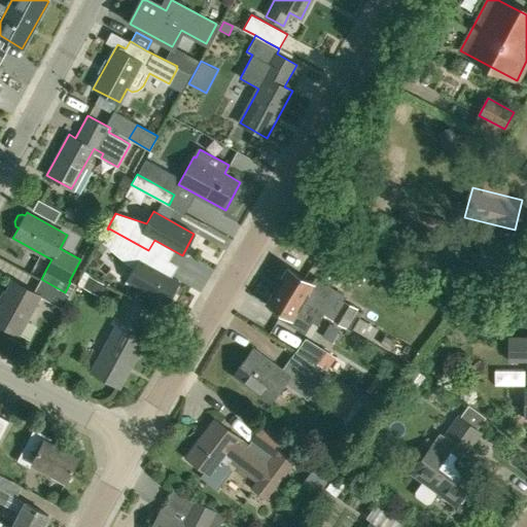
[(167,304),(179,281),(150,266),(157,254),(148,250),(109,229),(108,230),(101,242),(133,268),(126,281),(167,304)]
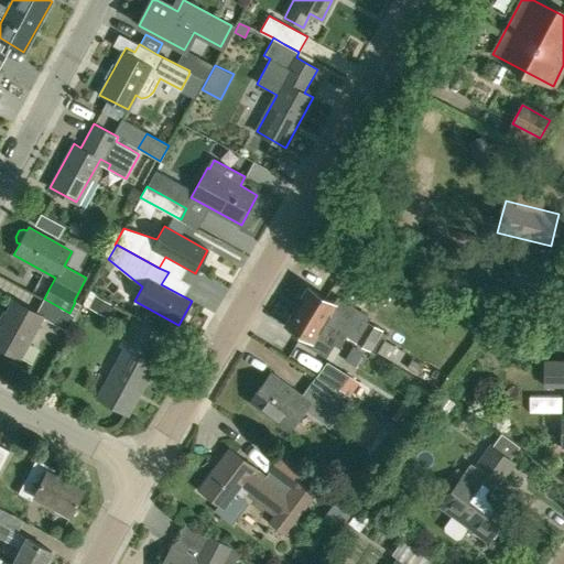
[(307,286),(295,306),(346,336),(346,335),(353,339),(351,340),(370,351),(382,331),(368,322),(371,318),(337,297),(334,303),(307,286)]
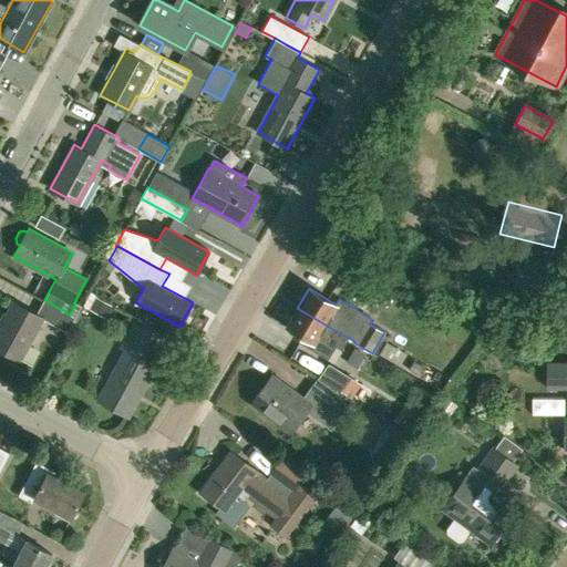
[(113,306),(95,296),(89,309),(106,318),(113,306)]
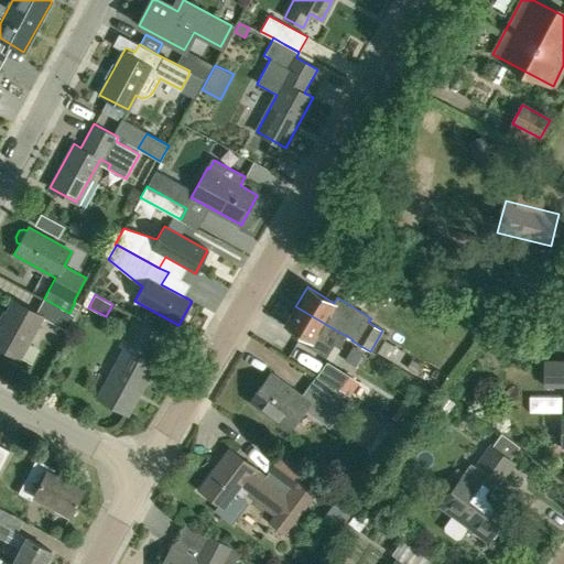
[(69,313),(44,299),(36,313),(14,301),(0,325),(0,346),(20,358),(42,317),(66,331),(74,315),(69,313)]
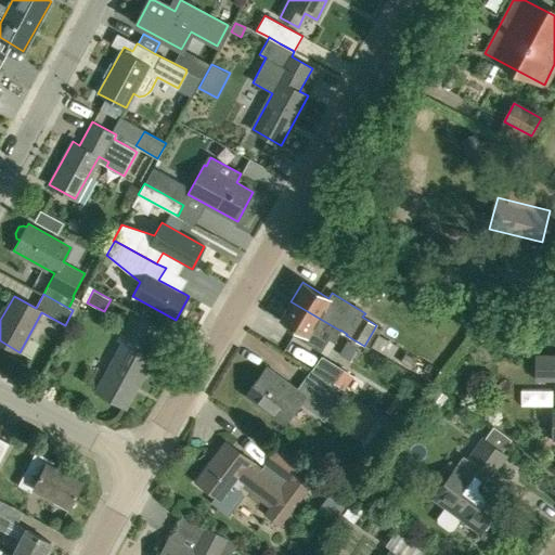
[(291,301),(279,320),(296,331),(294,335),(320,352),(328,339),(333,343),(340,331),(291,301)]
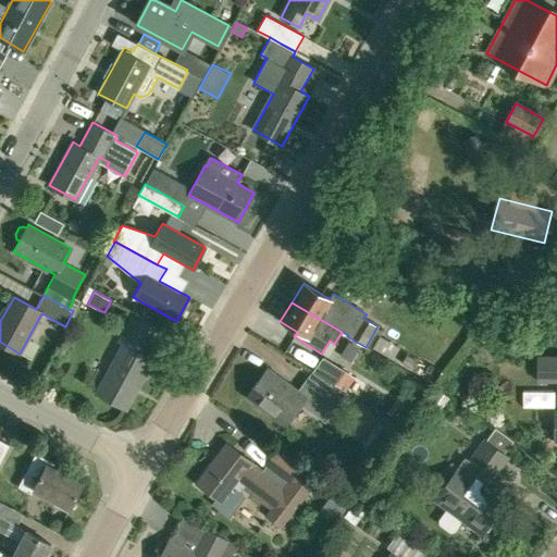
[(130,319),(118,342),(122,344),(96,393),(125,409),(151,360),(143,356),(156,333),(130,319)]
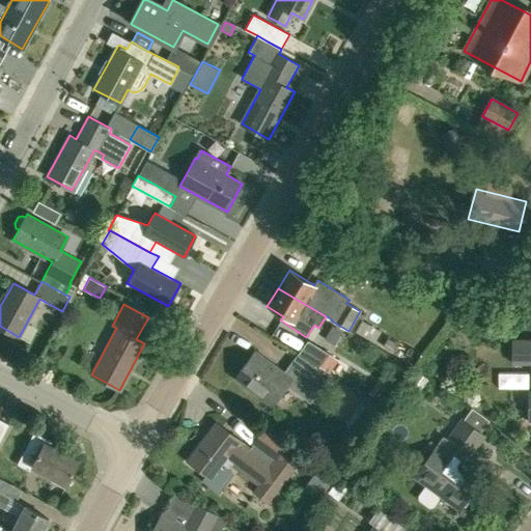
[(307,340),(298,354),(318,366),(329,354),(307,340)]
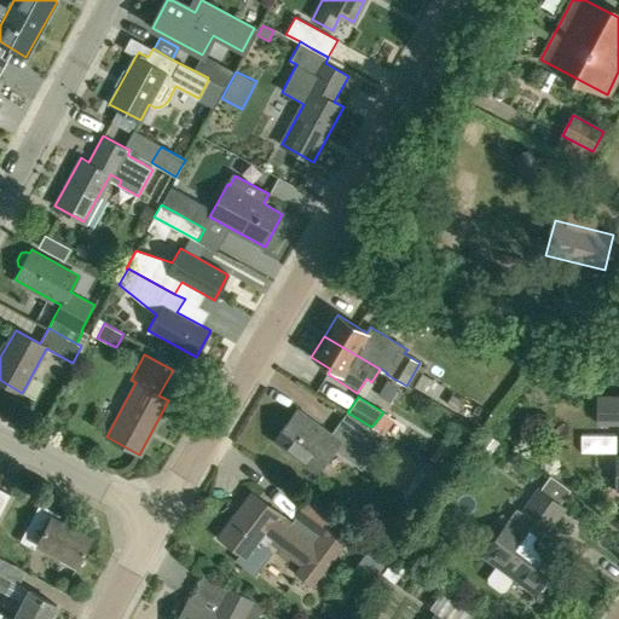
[(618,397),(599,397),(599,424),(618,424),(618,456),(618,492),(618,397)]
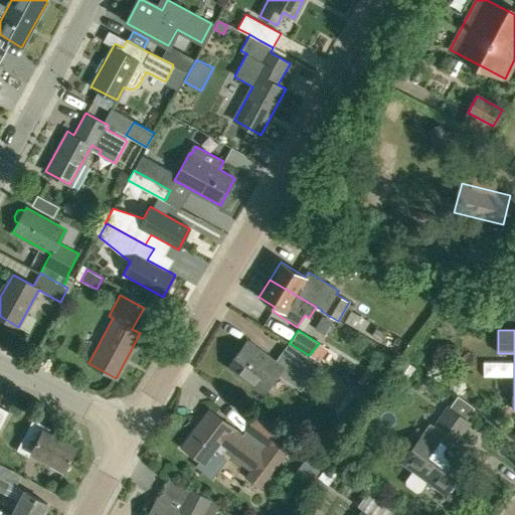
[(247,340),(227,366),(263,393),(278,373),(301,390),(322,363),(319,361),(309,355),(289,343),(275,361),(247,340)]
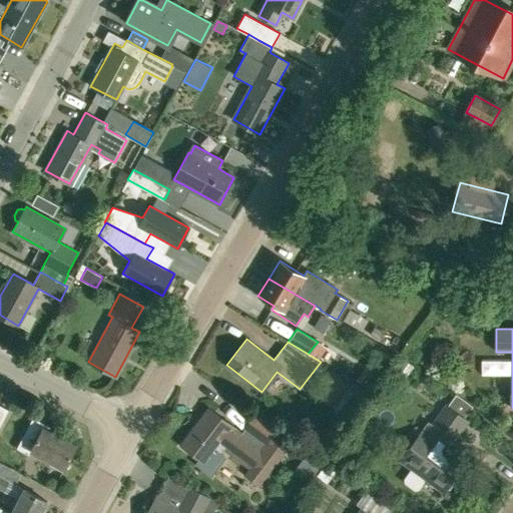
[(0,405),(0,426),(9,410),(0,405)]
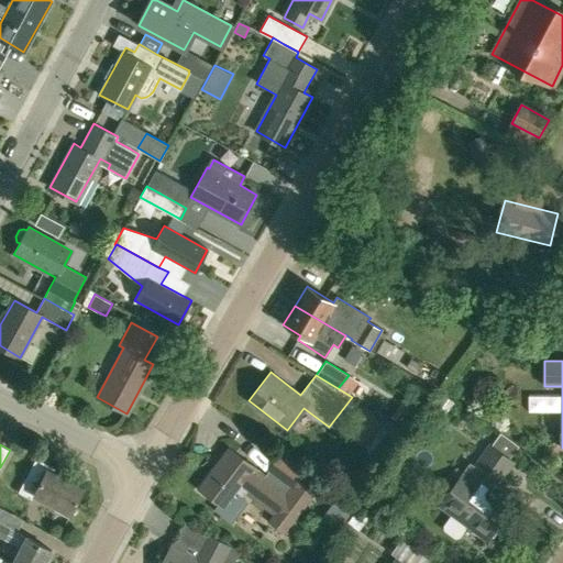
[(265,476),(257,470),(258,468),(230,448),(199,488),(220,504),(216,508),(232,521),(246,501),(242,498),(246,492),(275,514),(269,520),(284,531),(321,482),(280,451),(266,470),(268,471),(265,476)]
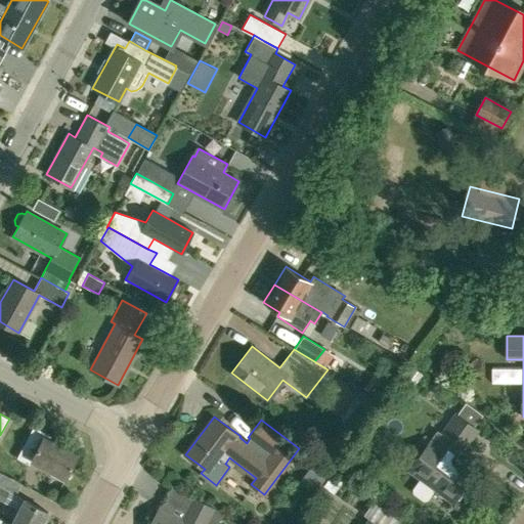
[(456,417),(443,435),(437,430),(430,439),(436,444),(435,446),(432,443),(410,471),(454,501),(474,475),(463,467),(466,464),(456,456),(476,431),(456,417)]
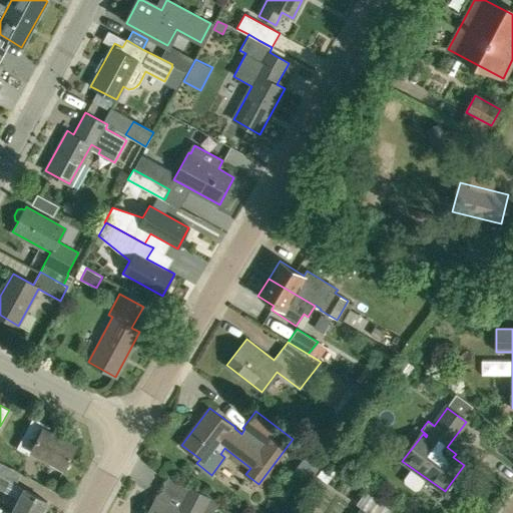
[(33,419),(26,433),(17,449),(30,455),(32,451),(64,468),(76,446),(48,431),(49,428),(33,419)]
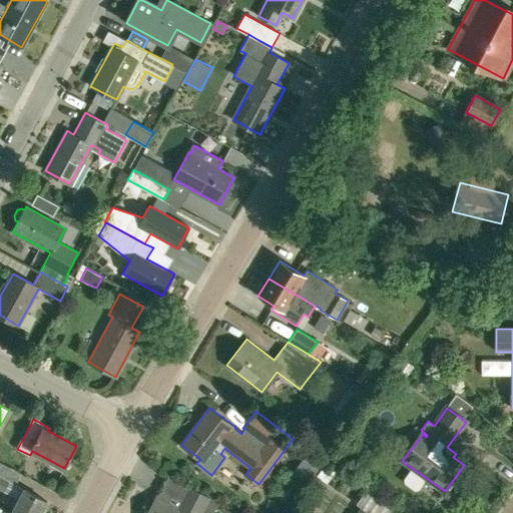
[(308,482),(323,462),(309,452),(294,472),(308,482)]
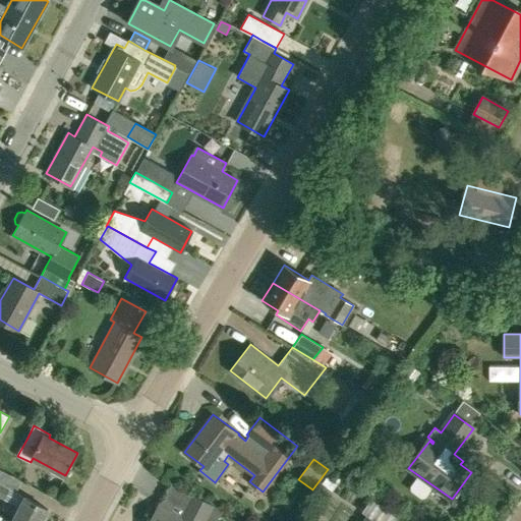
[(331,471),(322,483),(332,490),(341,478),(331,471)]
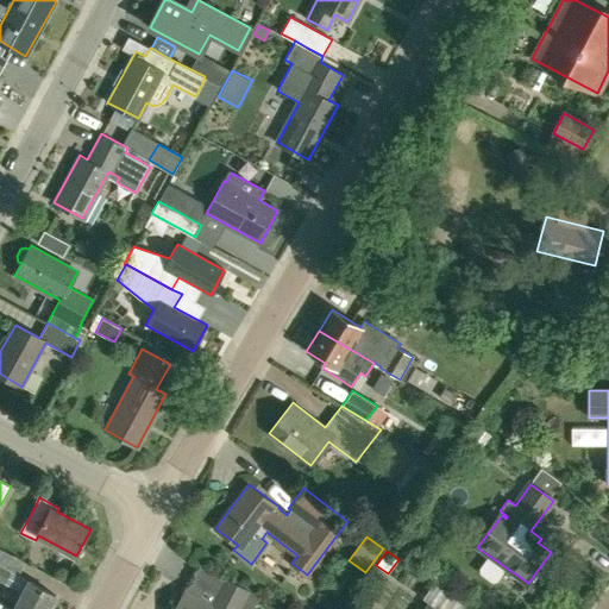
[(0,581),(5,584),(11,571),(0,565),(0,581)]
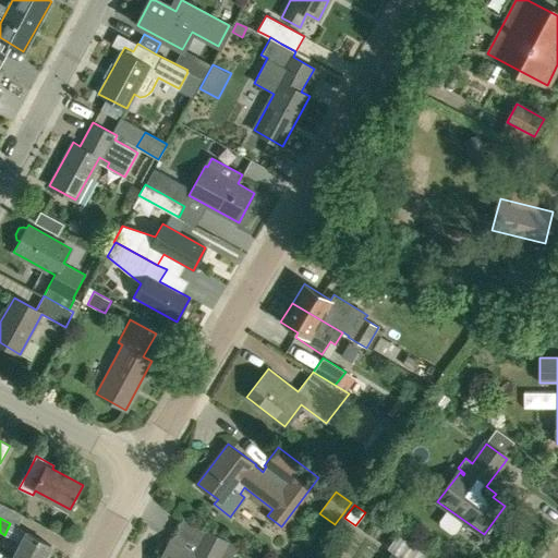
[(170,541),(160,557),(231,557),(238,547),(206,530),(193,553),(170,541)]
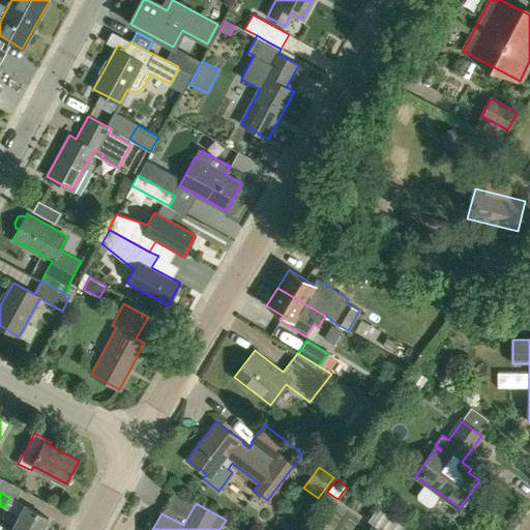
[(40,529),(48,518),(24,505),(10,529),(40,529)]
